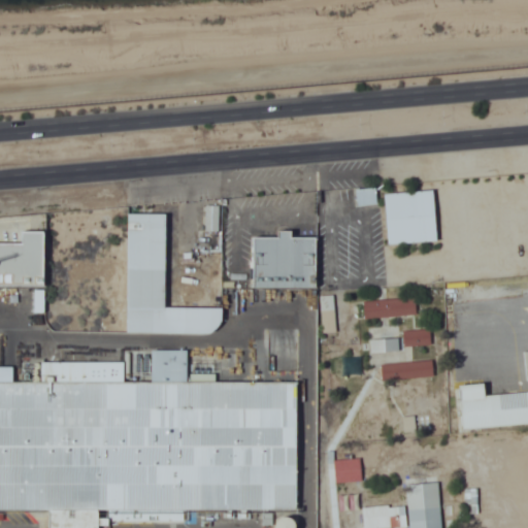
[(0,242),(0,284),(44,285),(44,231),(22,231),(22,242),(0,242)]
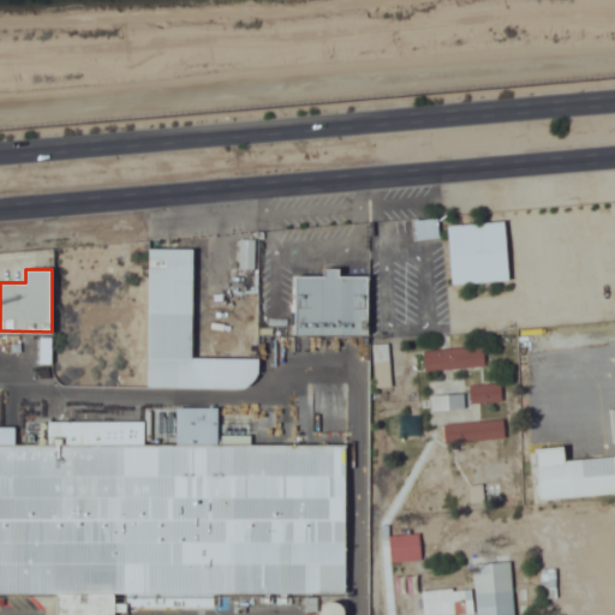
[(503,402),(503,384),(472,384),(472,402),(503,402)]
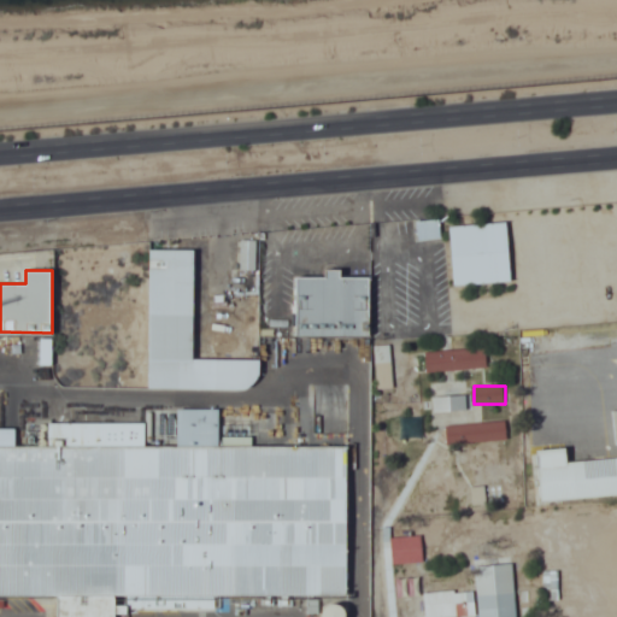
[(0,595),(347,597),(347,446),(221,445),(221,409),(178,409),(177,446),(145,446),(145,423),(50,423),(48,446),(0,445),(0,595)]
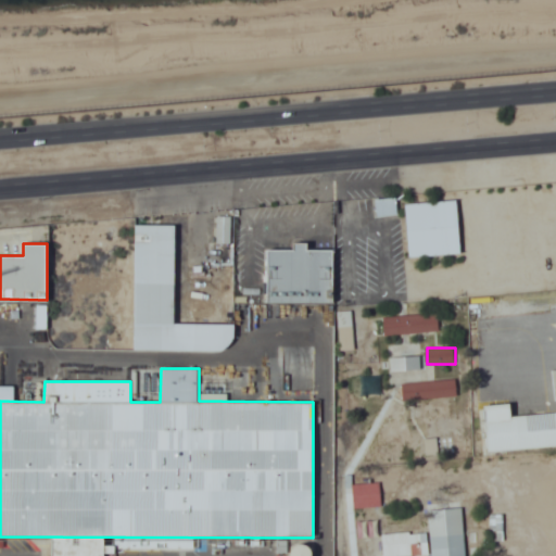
[(403,400),(458,397),(457,380),(403,382),(403,400)]
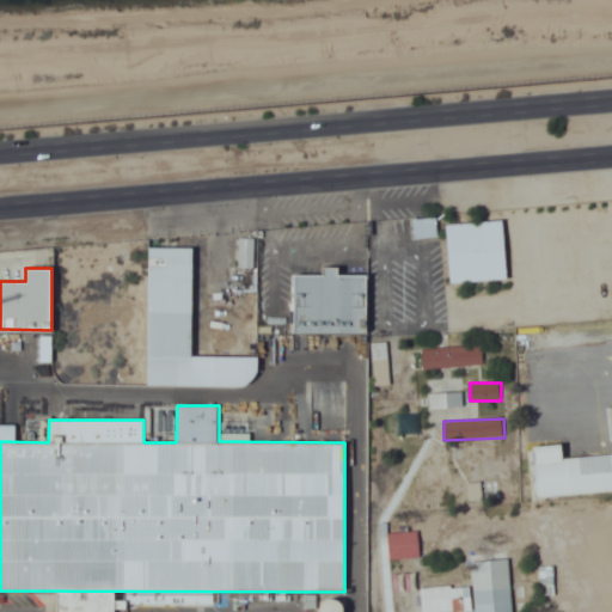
[(611,493),(611,454),(562,457),(561,444),(533,446),(536,497),(611,493)]
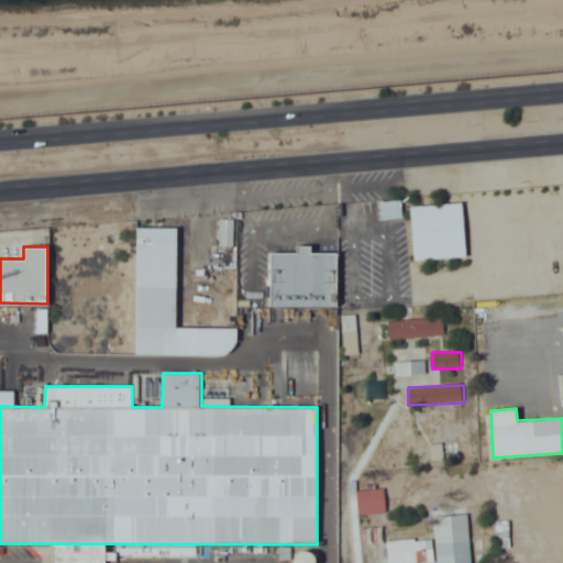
[(434,516),(437,562),(472,562),(470,515),(434,516)]
